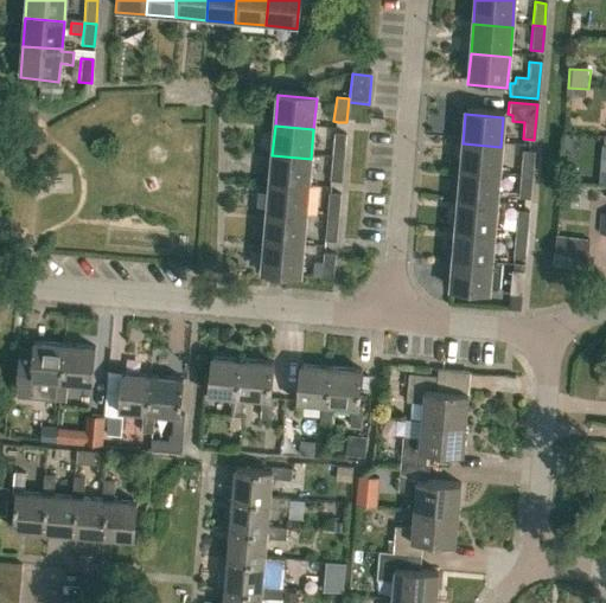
[(343,159),(345,135),(333,134),(331,158),(343,159)]
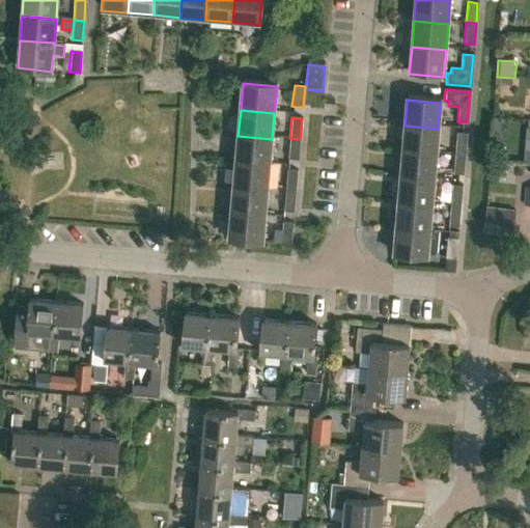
[(402,151),(436,155),(438,129),(405,126),(402,151)]
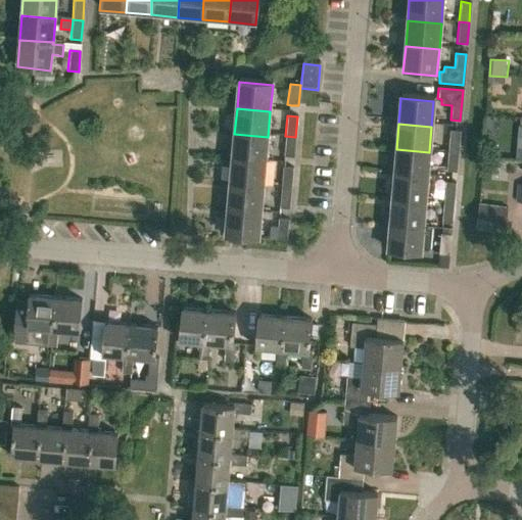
[(458,151),(460,131),(449,131),(447,151),(458,151)]
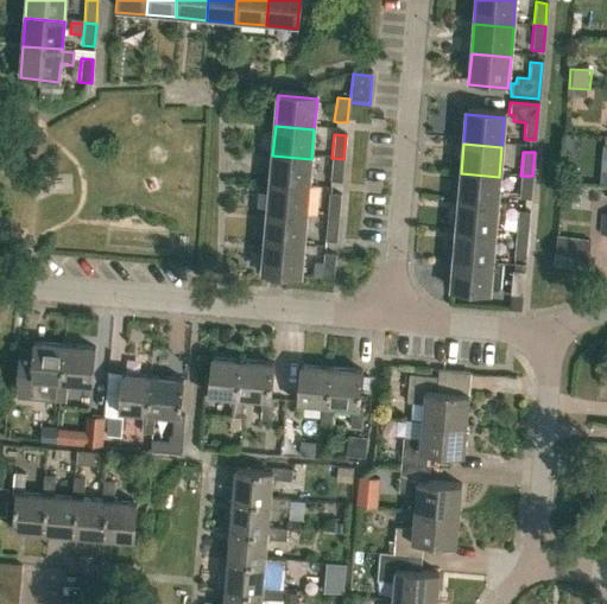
[(270,185),(309,190),(311,159),(272,156),(270,185)]
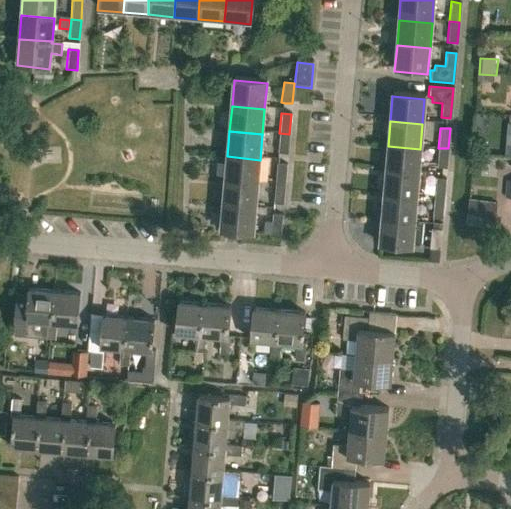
[(279,133),(277,153),(287,154),(289,134),(279,133)]
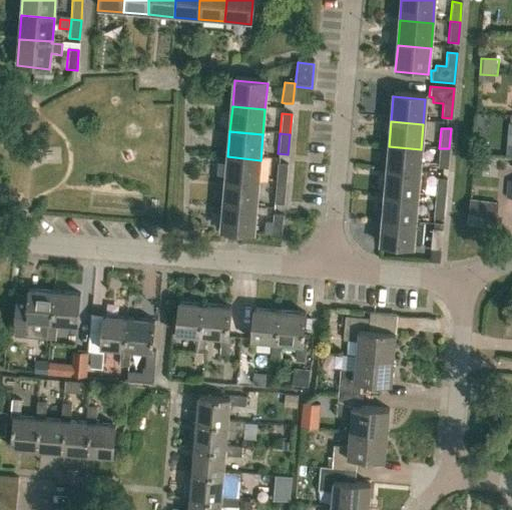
[(386,171),(419,174),(421,149),(389,146),(386,171)]
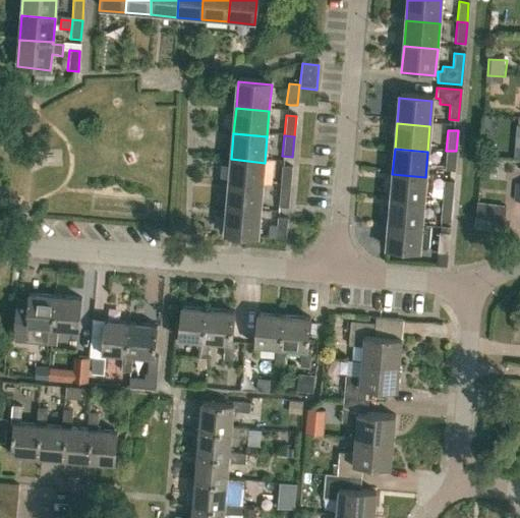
[(446,151),(444,171),(454,171),(456,151),(446,151)]
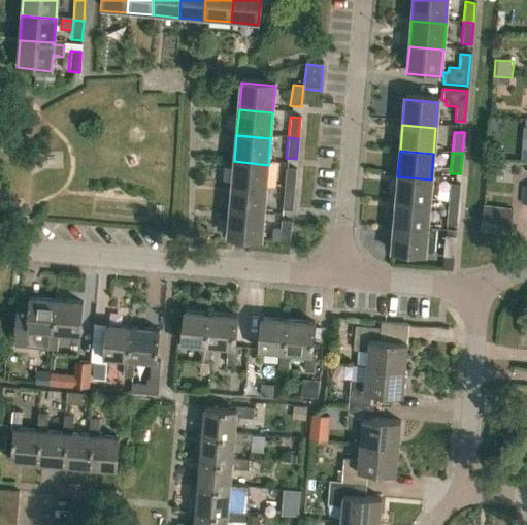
[(231,188),(265,191),(268,165),(234,161),(231,188)]
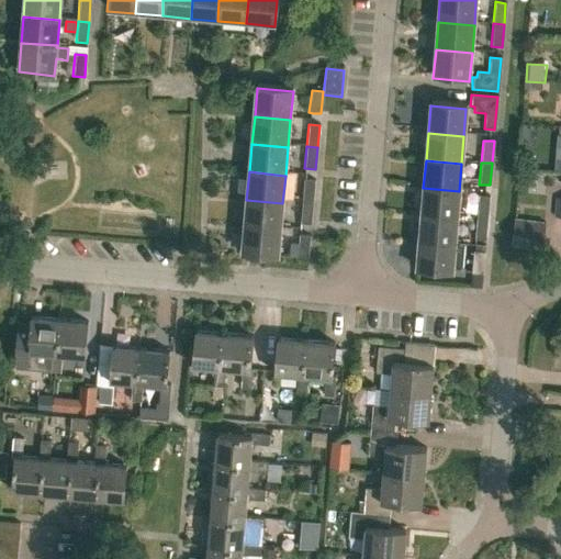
[(301,201),(312,202),(314,181),(303,179),(301,201)]
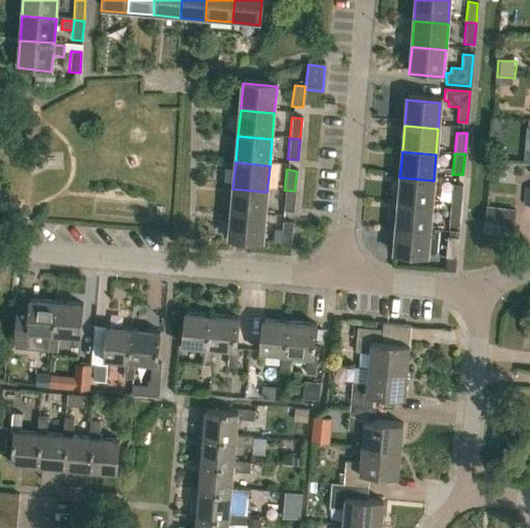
[(397,203),(431,206),(434,181),(399,177),(397,203)]
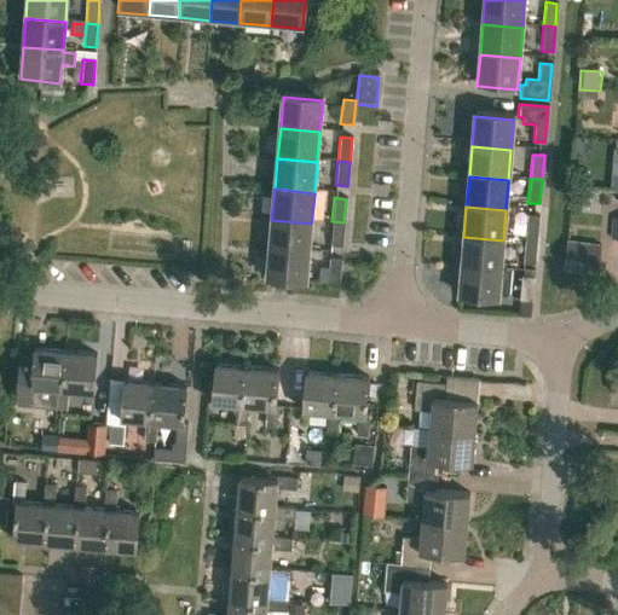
[(524,239),(536,241),(538,216),(526,215),(524,239)]
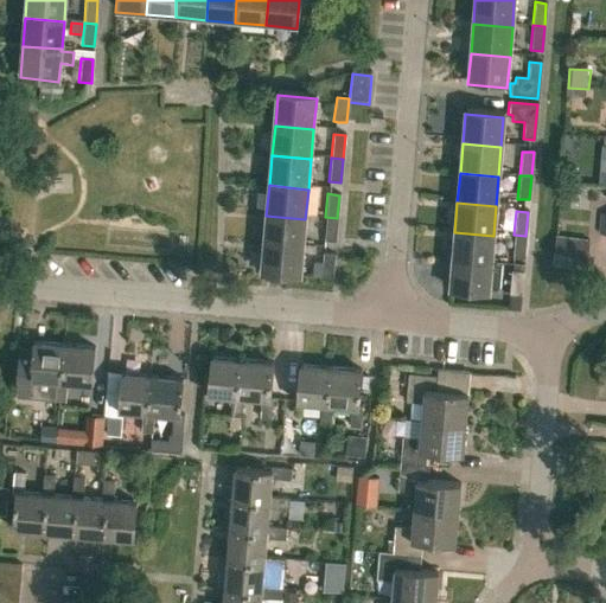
[(263,245),(303,249),(305,219),(266,216),(263,245)]
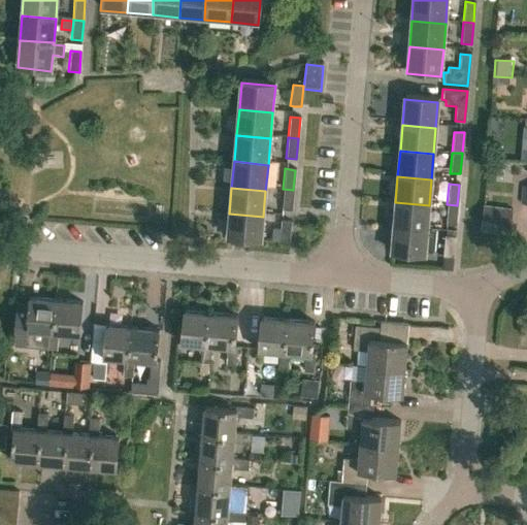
[(283,189),(281,209),(292,210),(293,190),(283,189)]
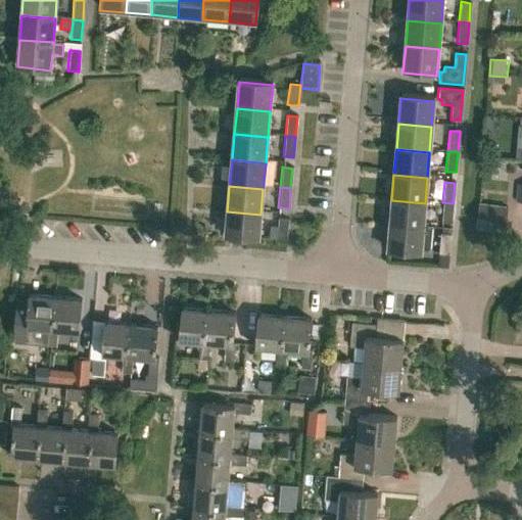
[(389,226),(423,229),(425,203),(391,200),(389,226)]
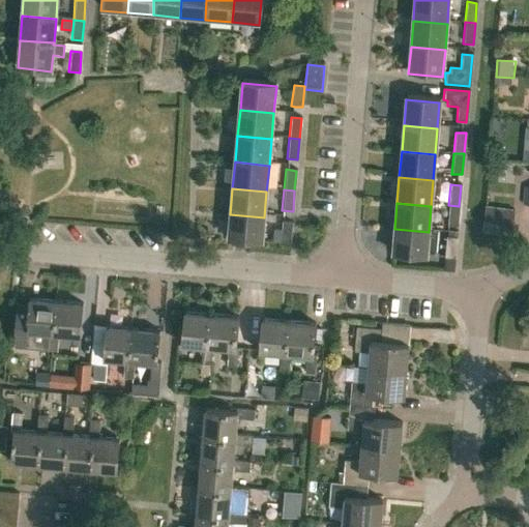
[(448,205),(447,226),(458,227),(459,206),(448,205)]
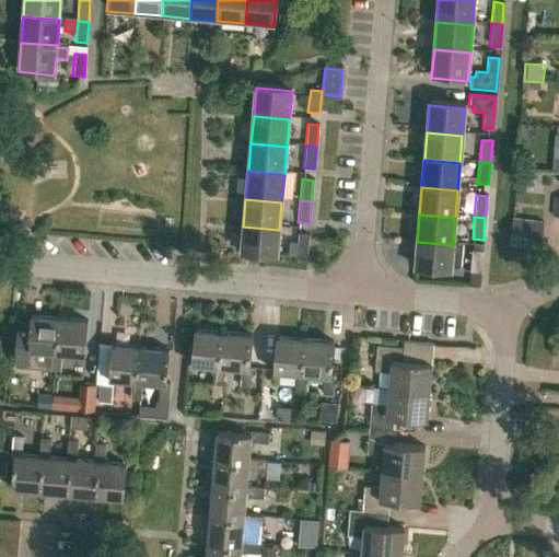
[(512,221),(509,246),(539,251),(543,224),(512,221)]
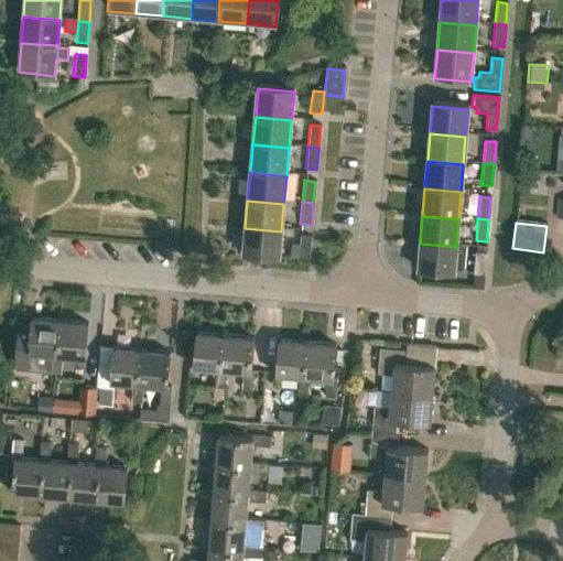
[(242,257),(278,259),(281,232),(245,228),(242,257)]
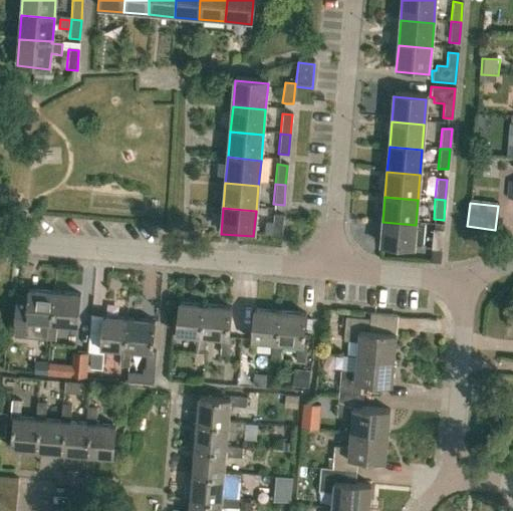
[(271,235),(281,236),(283,216),(273,215),(271,235)]
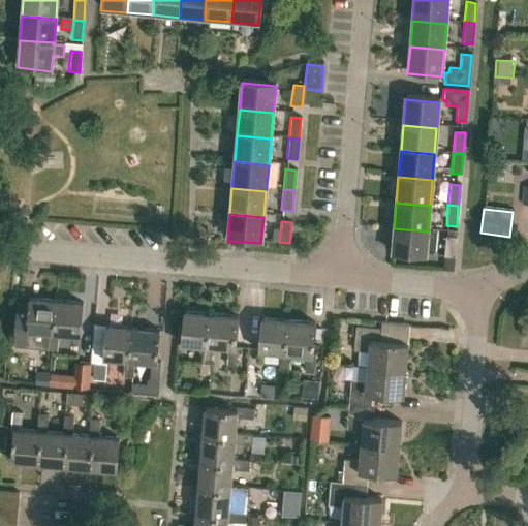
[(392,254),(425,257),(428,231),(394,228),(392,254)]
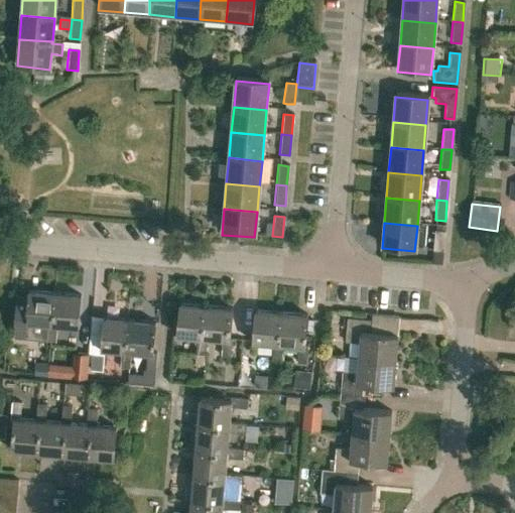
[(432,251),(442,252),(444,231),(434,231),(432,251)]
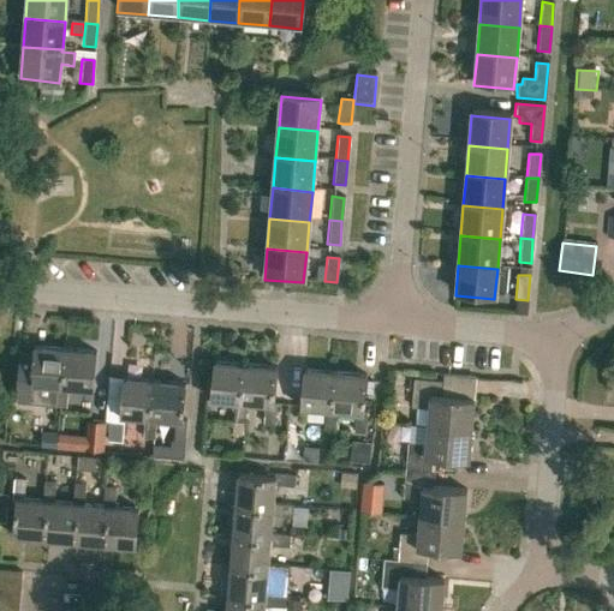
[(60,389),(64,352),(33,349),(31,364),(19,363),(16,405),(54,408),(57,389),(60,389)]
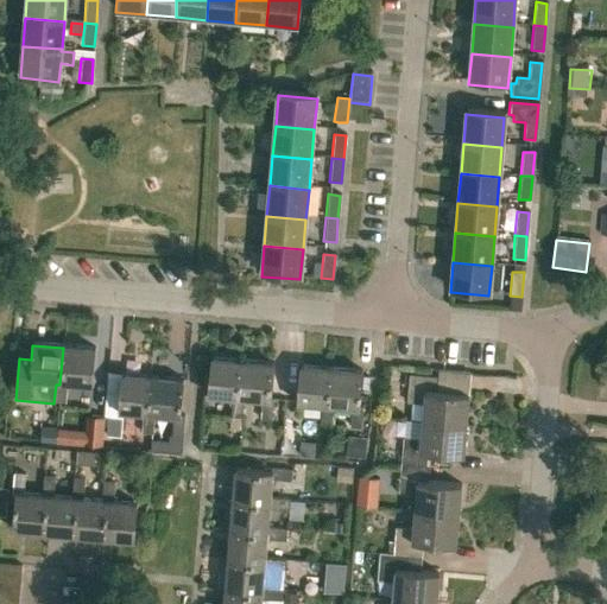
[(90,387),(94,350),(63,348),(59,385),(56,385),(54,404),(65,405),(67,386),(90,387)]
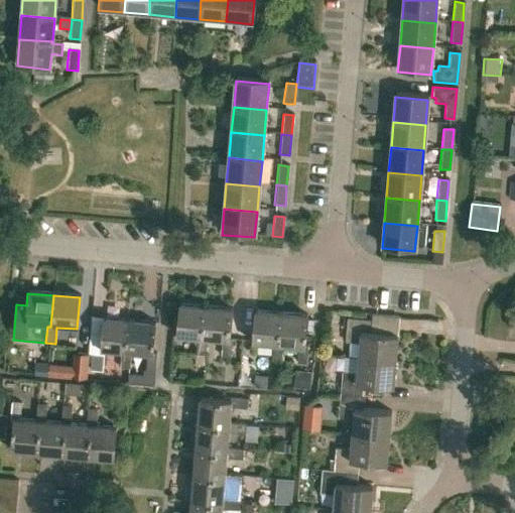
[(202,340),(205,308),(178,305),(175,337),(196,339),(195,356),(204,356),(206,340),(202,340)]
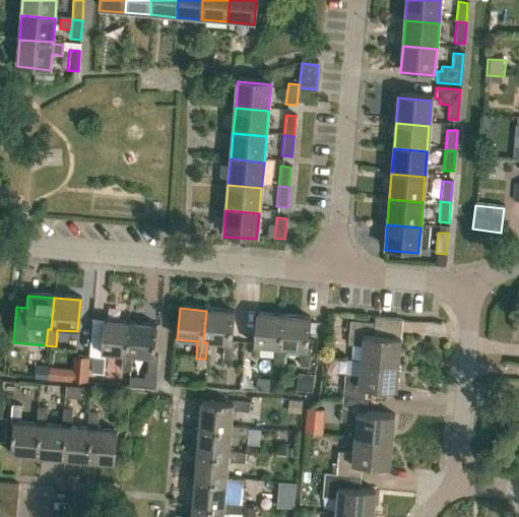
[(229,344),(232,313),(206,311),(203,342),(207,342),(222,343),(221,361),(231,362),(232,344),(229,344)]
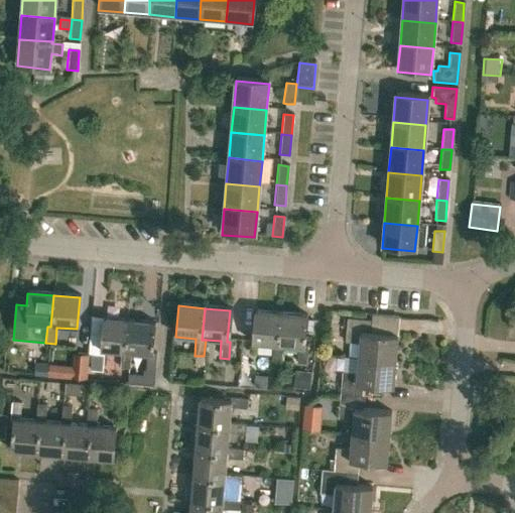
[(280,363),(281,347),(278,346),(281,314),(255,312),(253,344),(256,345),(256,344),(271,346),(270,362),(280,363)]
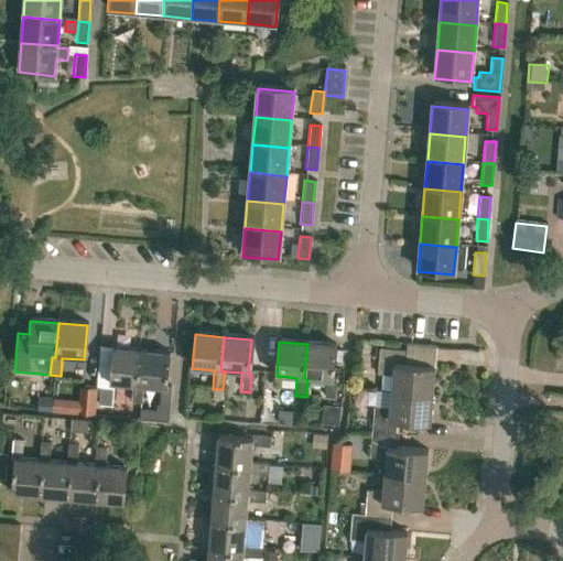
[(323,399),(333,399),(335,380),(332,379),(335,346),(307,344),(304,378),(307,379),(309,379),(325,380),(323,399)]
